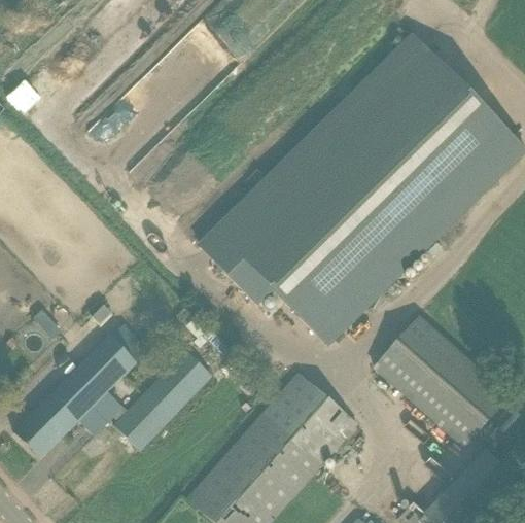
[(327,344),(524,150),(524,146),(415,35),(200,246),(257,305),(273,289),(327,344)]
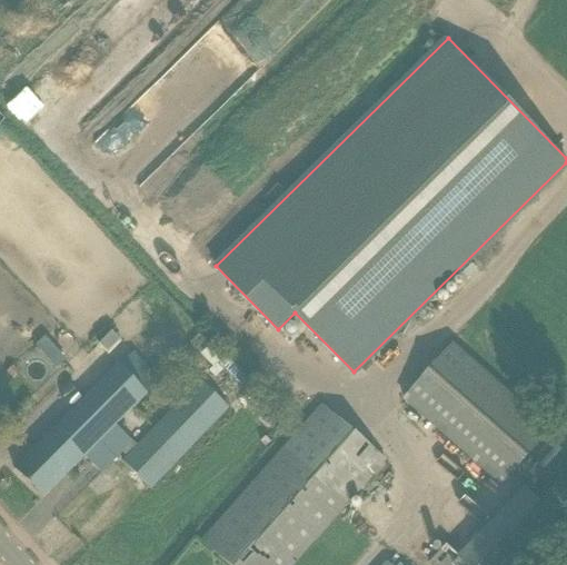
[(406,396),(503,482),(550,426),(454,340),(406,396)]
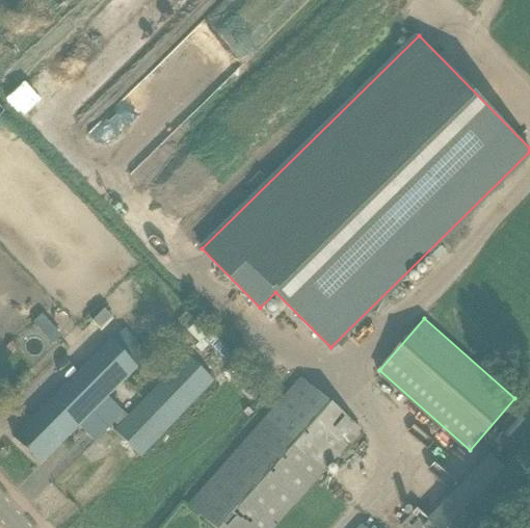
[(112,338),(56,393),(15,436),(42,463),(80,424),(96,439),(110,424),(125,410),(109,395),(139,365),(138,364),(151,351),(127,326),(113,339),(112,338)]
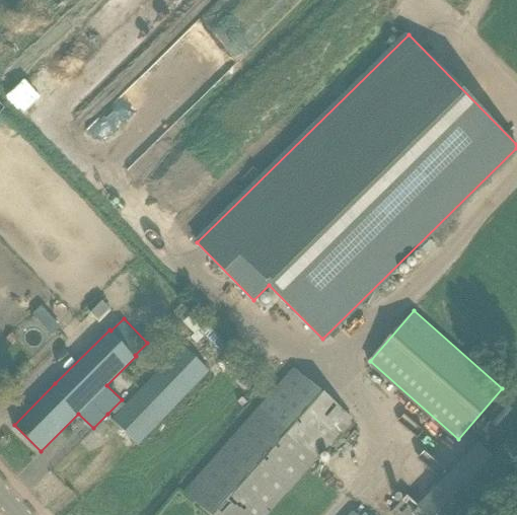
[(156,426),(210,369),(183,344),(180,346),(170,360),(114,418),(139,443),(156,427),(156,426)]
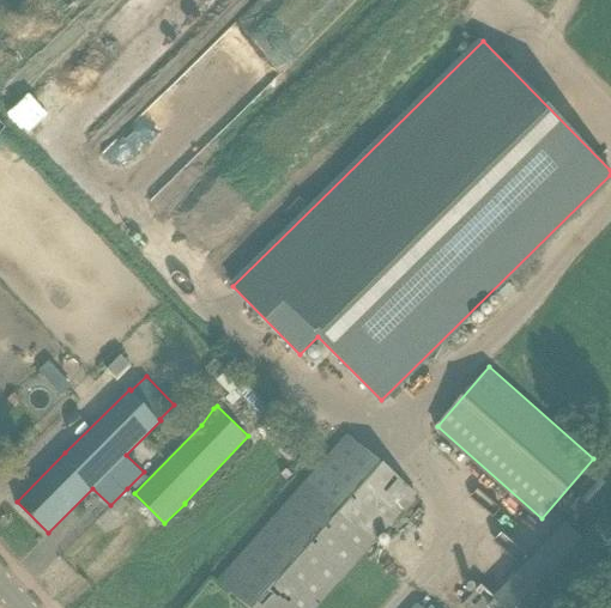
[(349,433),(219,579),(250,607),(314,607),(417,492),(349,433)]
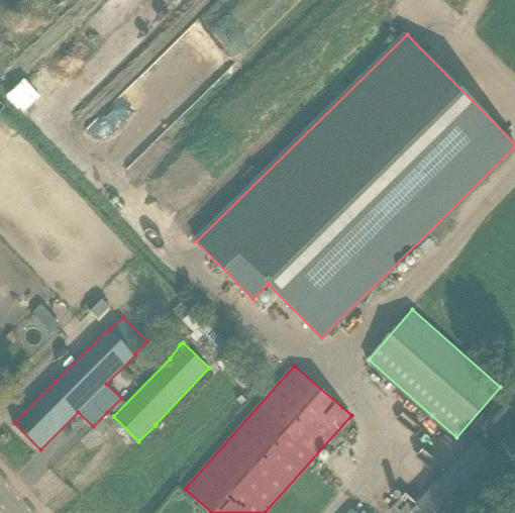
[(486,512),(514,483),(514,479),(476,442),(418,504),(406,493),(391,509),(395,512),(486,512)]
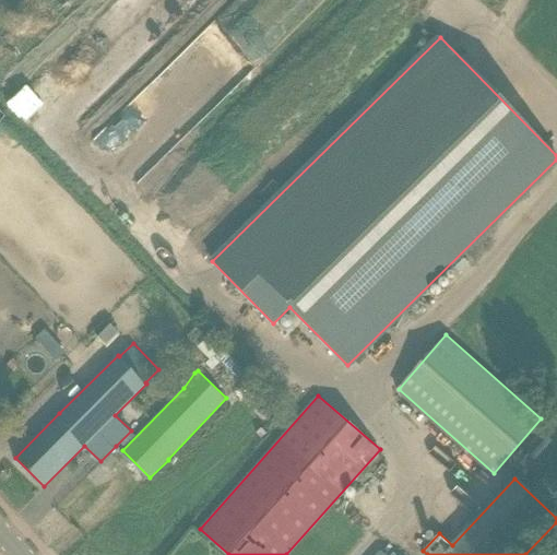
[(459,481),(451,491),(478,512),(486,503),(459,481)]
